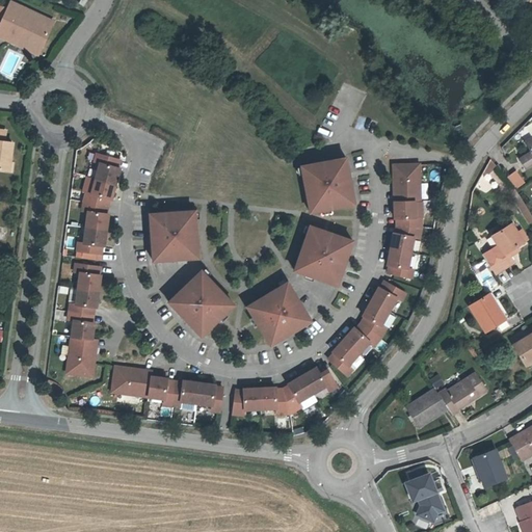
[(43,45),(53,22),(10,2),(0,24),(0,36),(16,44),(21,34),(43,45)]
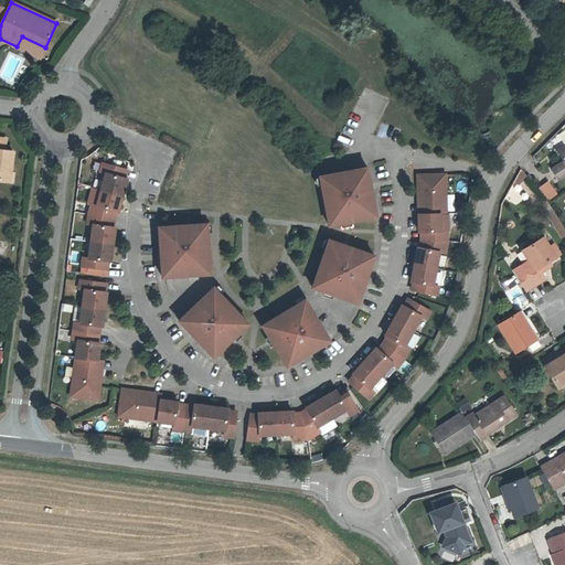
[(40,57),(45,48),(22,36),(17,46),(40,57)]
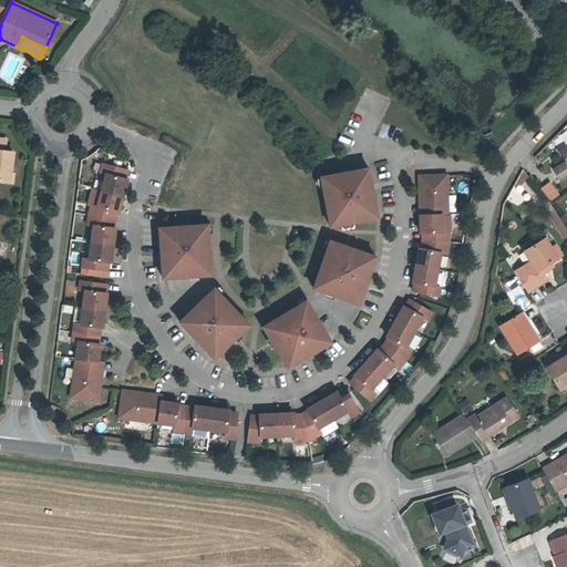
[(3,151),(6,140),(0,137),(0,181),(4,182),(6,172),(10,172),(13,152),(3,151)]
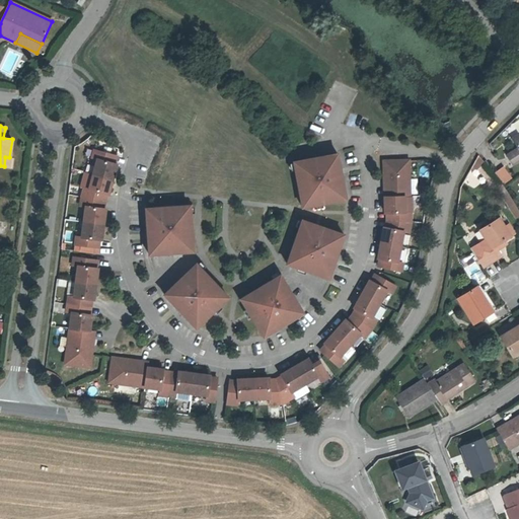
[(518,159),(518,134),(512,139),(518,148),(506,156),(512,164),(518,159)]
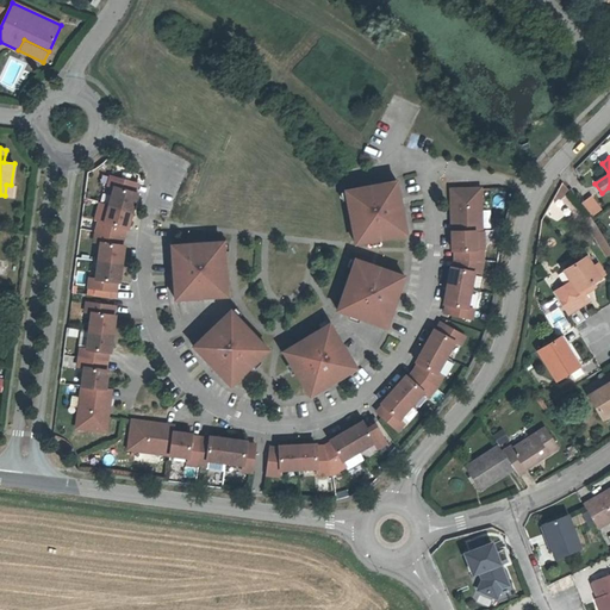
[(114,187),(110,205),(131,211),(136,193),(135,192),(129,191),(131,181),(110,176),(107,185),(114,187)]
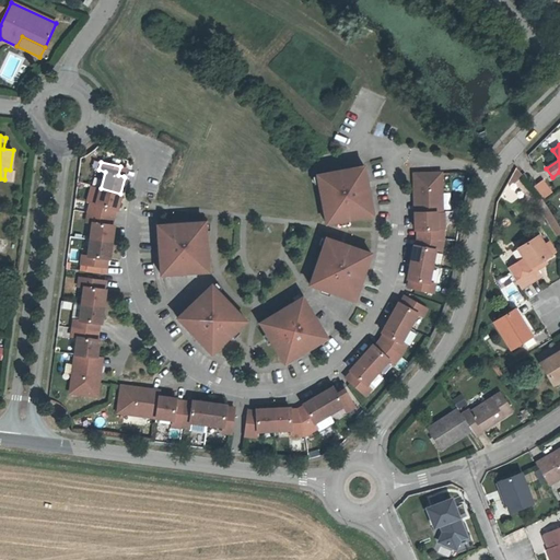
[(364,165),(317,174),(326,223),(374,214),(371,203),(369,203),(363,177),(366,177),(364,165)]
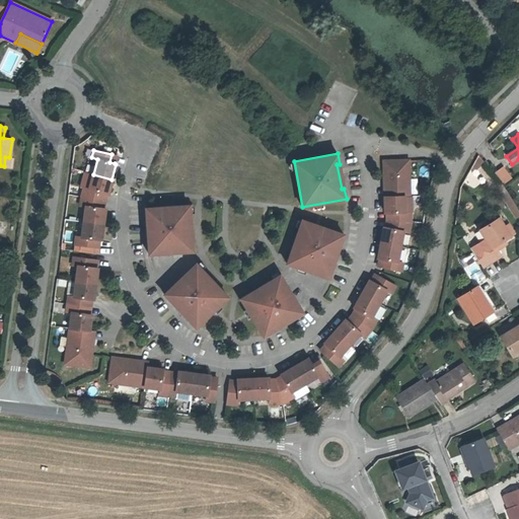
[(479,168),(485,159),(477,156),(463,181),(475,188),(485,170),(479,168)]
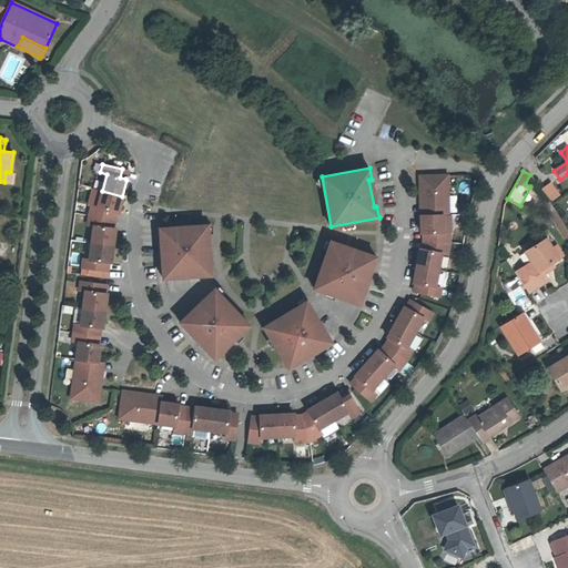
[(419,175),(421,206),(427,206),(427,215),(443,214),(448,214),(447,175),(419,175)]
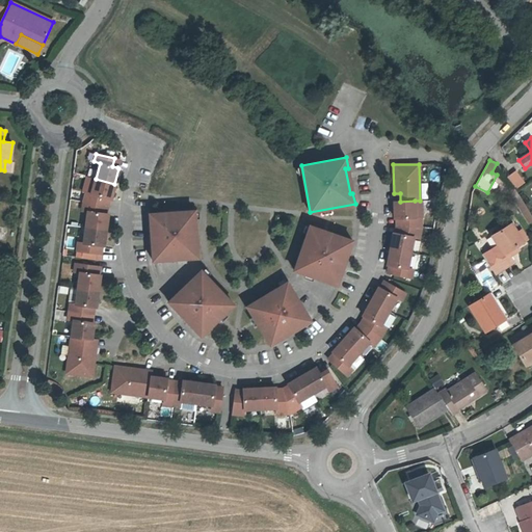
[(515,169),(506,177),(514,188),(524,181),(515,169)]
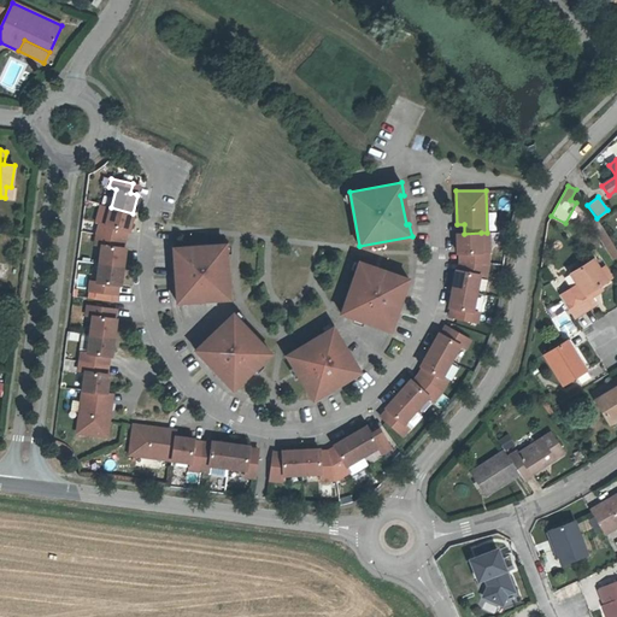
[(99,224),(97,234),(118,238),(121,229),(125,230),(129,231),(133,213),(111,207),(106,225),(99,224)]
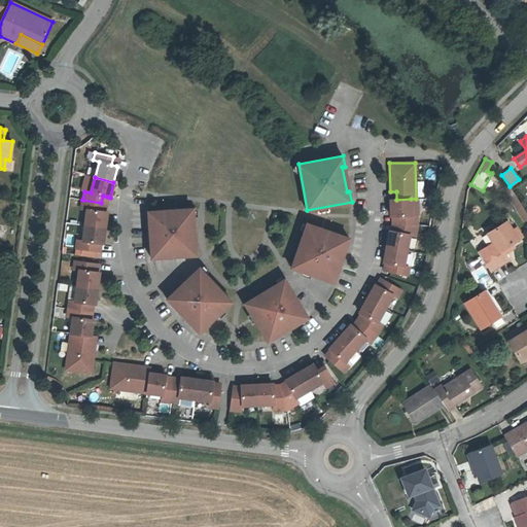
[(396,200),(390,200),(391,216),(393,216),(397,216),(398,223),(417,225),(417,215),(411,215),(411,199),(396,200)]
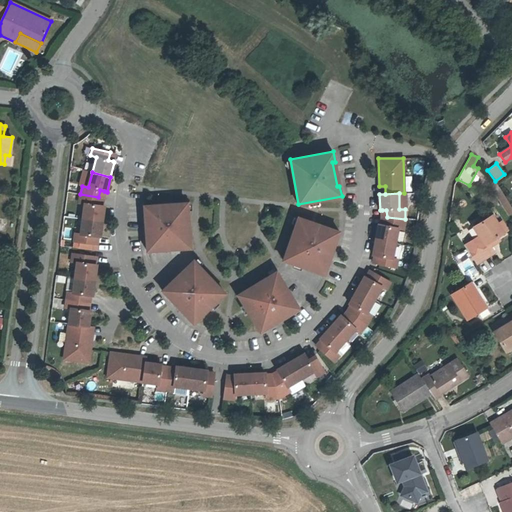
[(85,203),(83,219),(102,221),(104,206),(101,205),(97,205),(98,197),(80,194),(79,202),(85,203)]
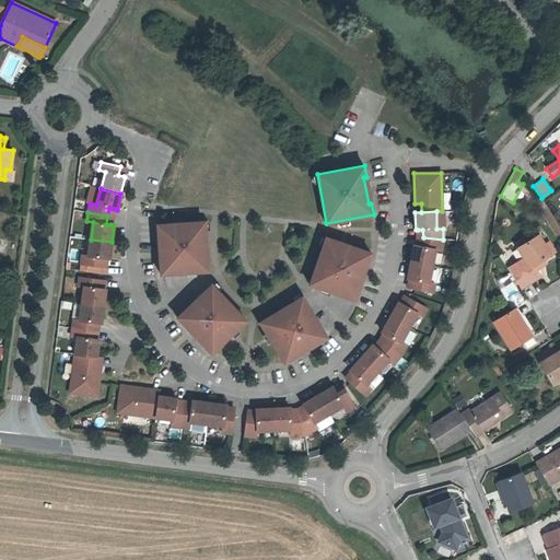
[(559,229),(555,218),(548,221),(555,236),(559,233),(559,229)]
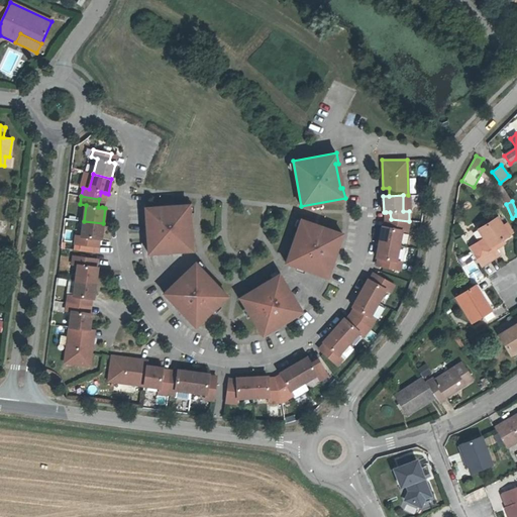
[(148,253),(192,250),(190,204),(145,207),(145,218),(148,218),(149,242),(147,242),(148,253)]
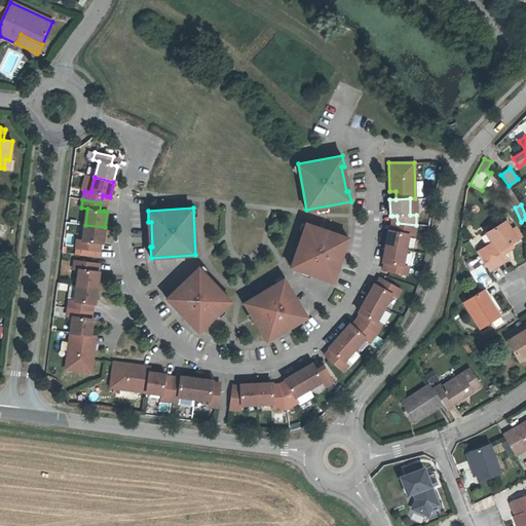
[(505,246),(511,242),(520,236),(515,228),(511,230),(504,221),(500,224),(491,230),(487,233),(492,241),(497,250),(482,259),(489,270),(508,258),(504,252),(508,250),(505,246)]
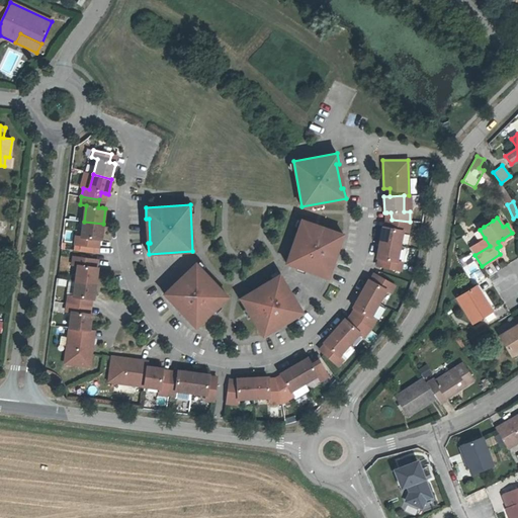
[(343,234),(301,220),(286,263),(328,277),(332,267),(329,266),(337,243),(340,244),(343,234)]
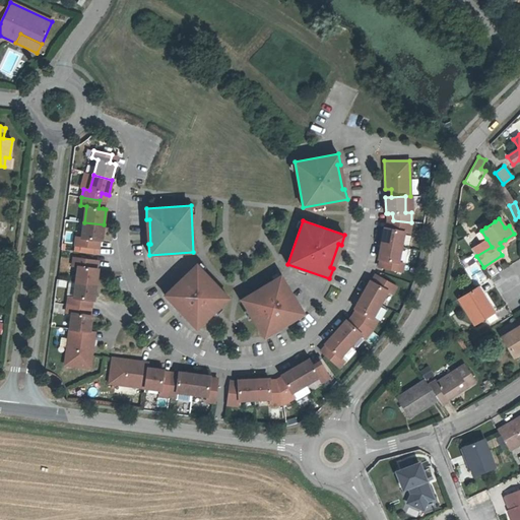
[(384,228),(381,243),(401,247),(404,232),(409,233),(411,222),(393,220),(391,229),(387,228),(384,228)]
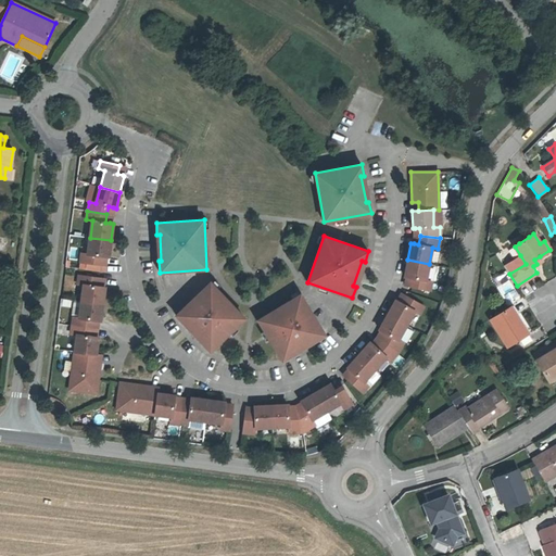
[(109,257),(111,240),(90,238),(87,254),(81,254),(80,262),(100,265),(101,256),(106,257),(109,257)]
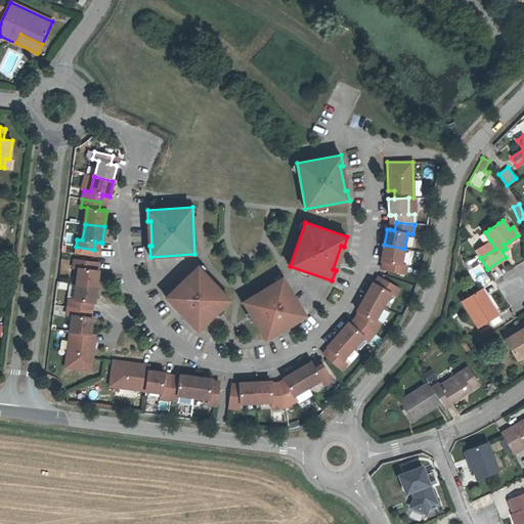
[(480,258),(495,249),(490,241),(475,251),(480,258)]
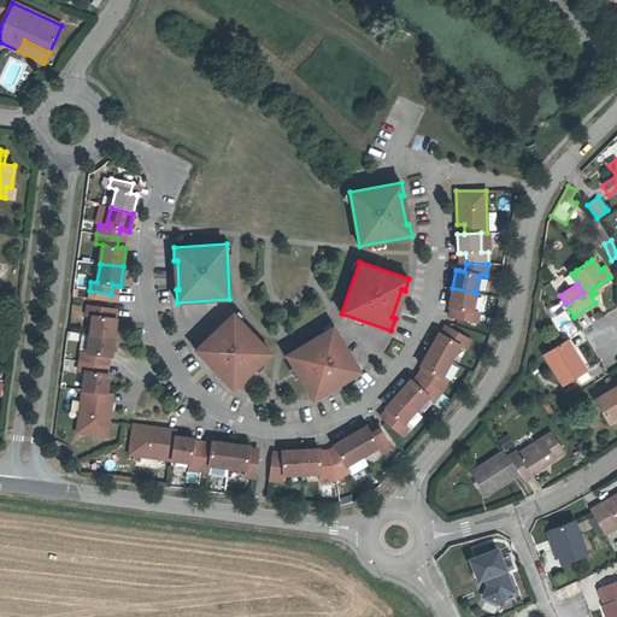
[(476,293),(452,288),(448,307),(451,307),(457,309),(454,318),(476,322),(479,312),(472,311),(476,293)]
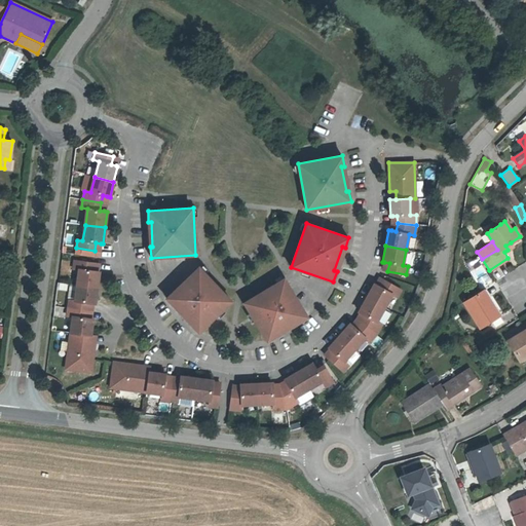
[(337,271),(345,248),(342,247),(334,270),(337,271)]
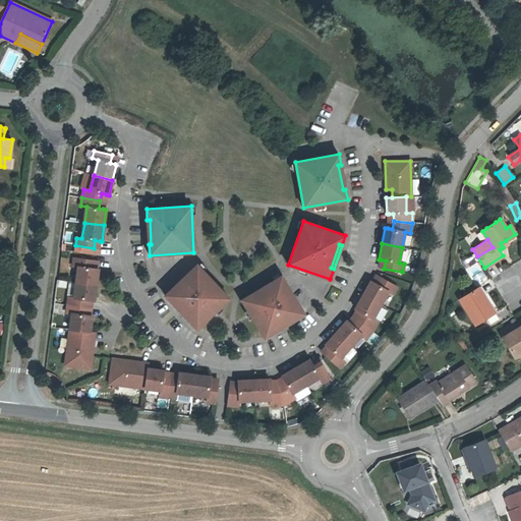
[(78,267),(76,282),(96,285),(98,270),(96,269),(91,269),(92,261),(73,258),(72,266),(78,267)]
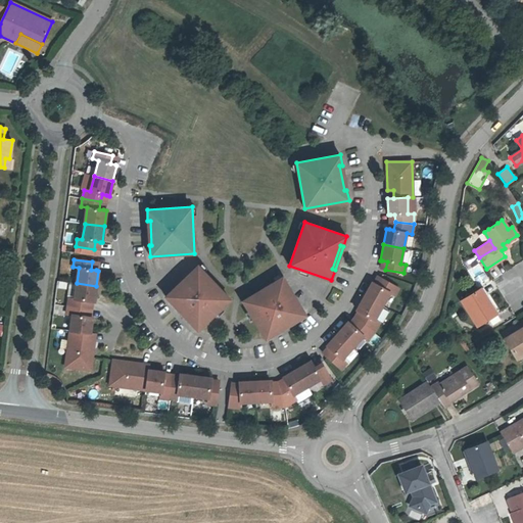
[(197,330),(230,299),(198,266),(164,296),(173,304),(175,302),(192,321),(190,322),(197,330)]
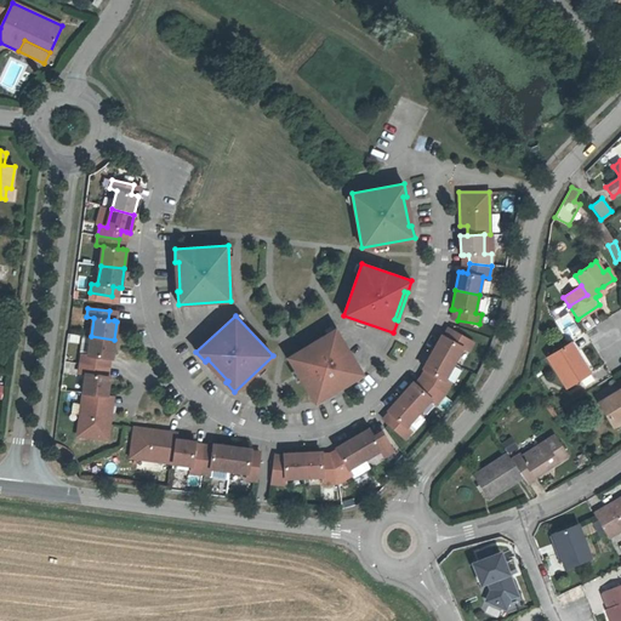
[(449,340),(454,331),(449,328),(444,336),(449,340)]
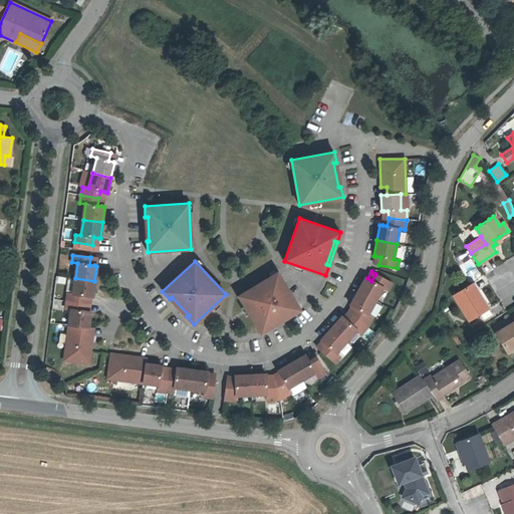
[(300,309),(278,272),(238,296),(261,333),(270,328),(269,326),(290,313),(291,315),(300,309)]
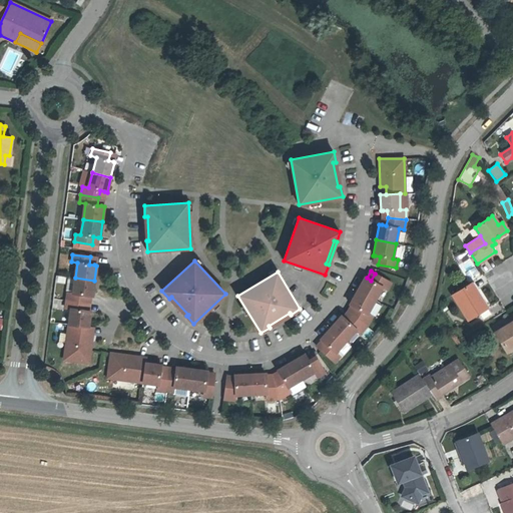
[(365,277),(358,291),(375,301),(382,287),(387,290),(391,283),(375,274),(371,281),(367,278),(365,277)]
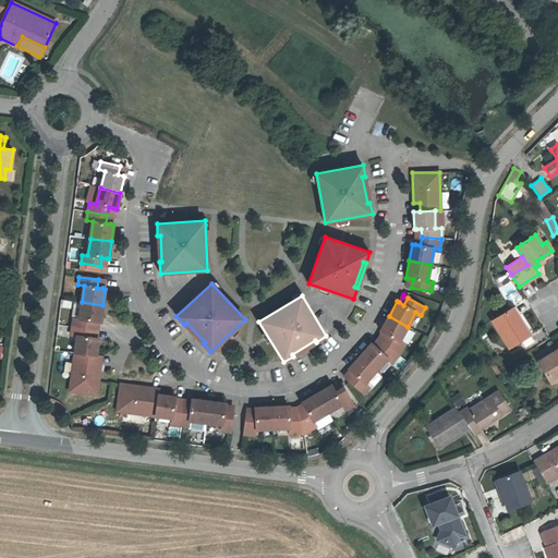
[(74,318),(72,327),(93,329),(94,320),(98,322),(100,322),(102,305),(82,302),(80,318),(74,318)]
